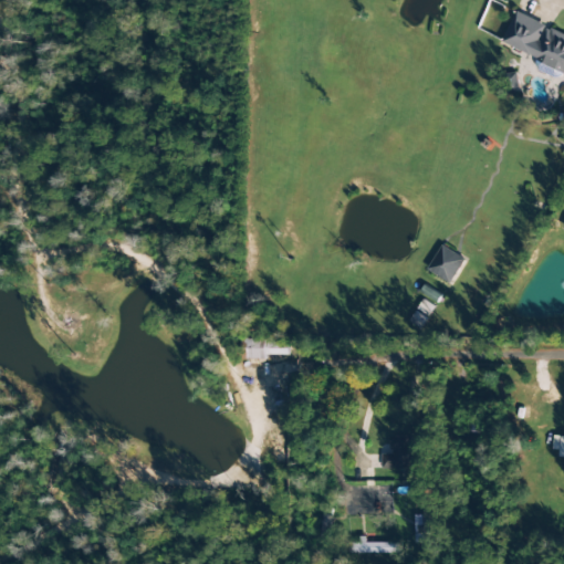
[(563,33),(513,11),(500,43),(563,71),(563,33)]
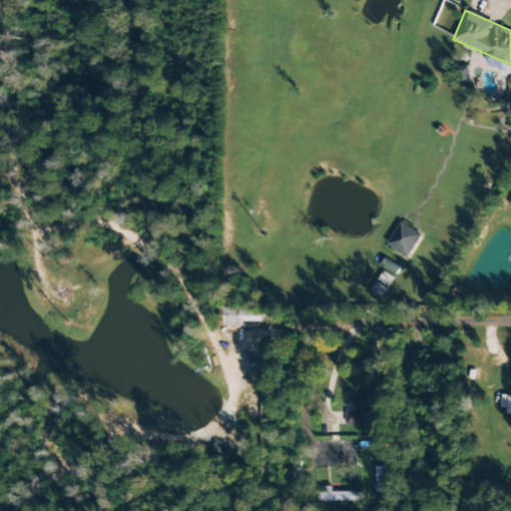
[(455,66),(458,83),(469,81),(467,64),(455,66)]
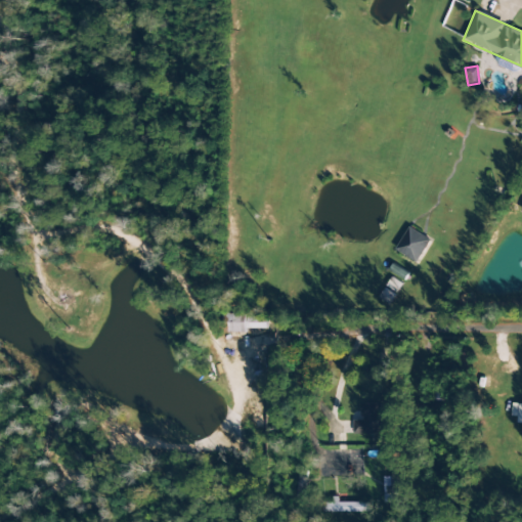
[(415,261),(429,238),(407,225),(393,249),(415,261)]
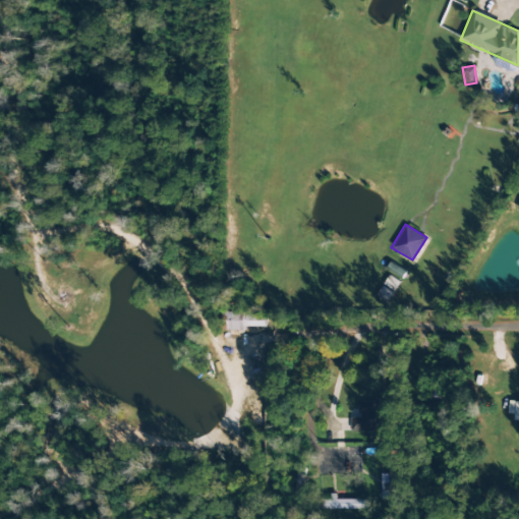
[(227,329),(243,329),(243,326),(264,325),(264,311),(227,312),(227,329)]
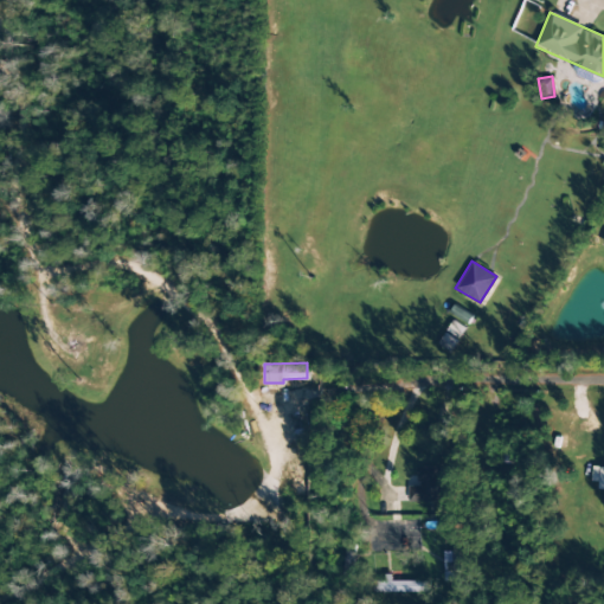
[(406,501),(449,500),(448,473),(438,473),(438,466),(416,466),(416,484),(406,484),(406,501)]
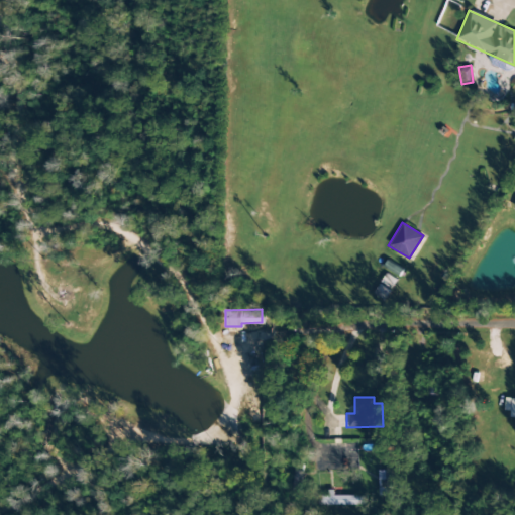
[(514,413),(514,397),(503,397),(503,409),(510,409),(509,414),(514,413)]
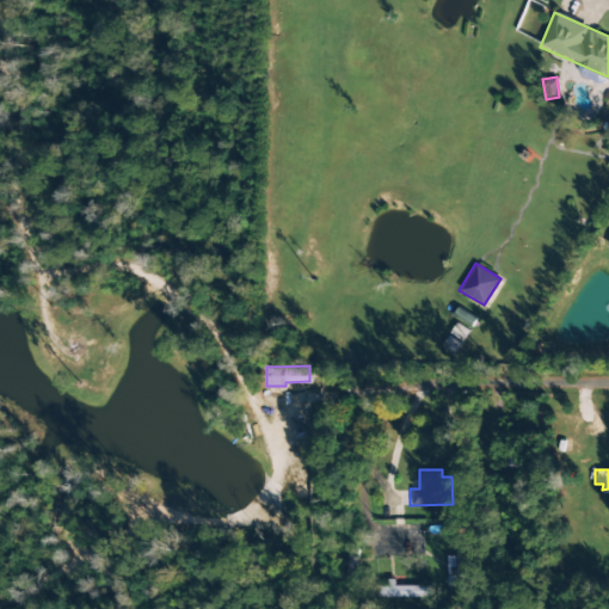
[(444,586),(466,588),(467,542),(455,541),(455,555),(446,555),(444,586)]
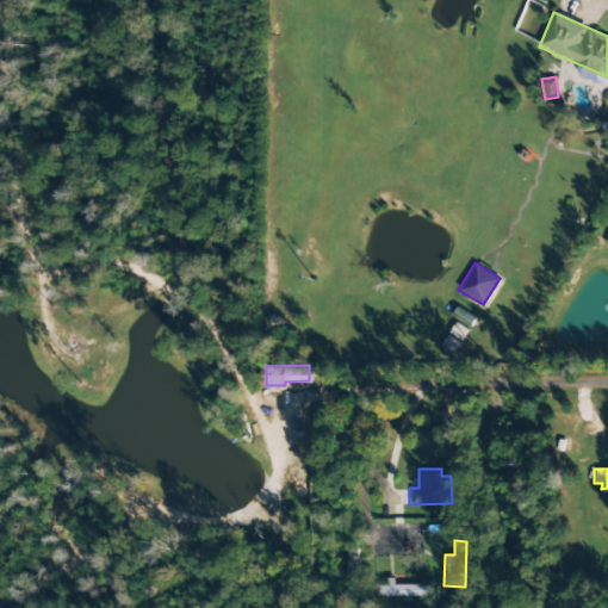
[(391,584),(391,581),(372,582),(373,595),(427,594),(427,583),(391,584)]
